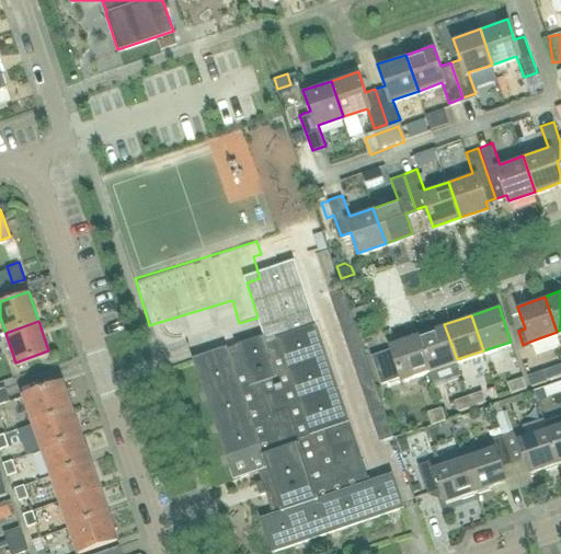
[(361,454),(316,321),(265,338),(262,330),(236,339),(239,348),(229,351),(227,344),(192,356),(233,476),(267,464),(271,475),(256,480),(260,491),(274,486),(282,508),(260,516),(272,551),(403,505),(392,471),(369,479),(361,454)]
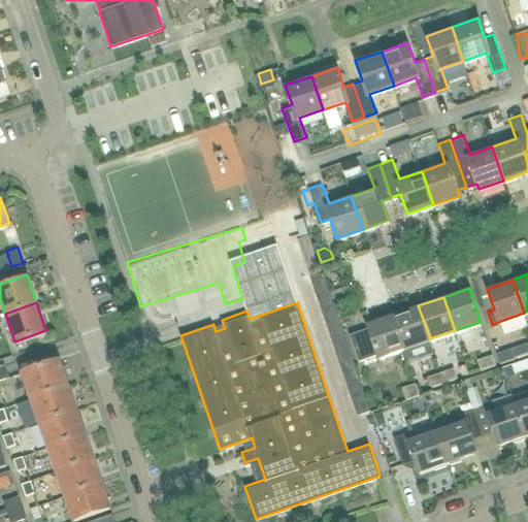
[(418,305),(392,314),(404,348),(430,338),(418,305)]
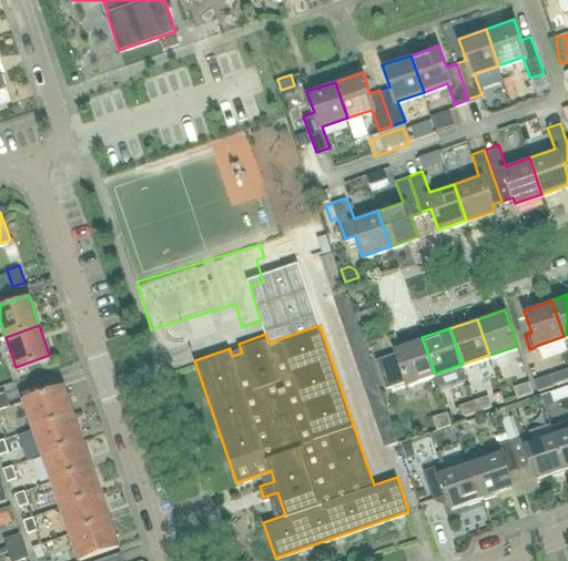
[(406,383),(435,374),(422,337),(394,347),(396,352),(376,358),(385,385),(405,378),(406,383)]
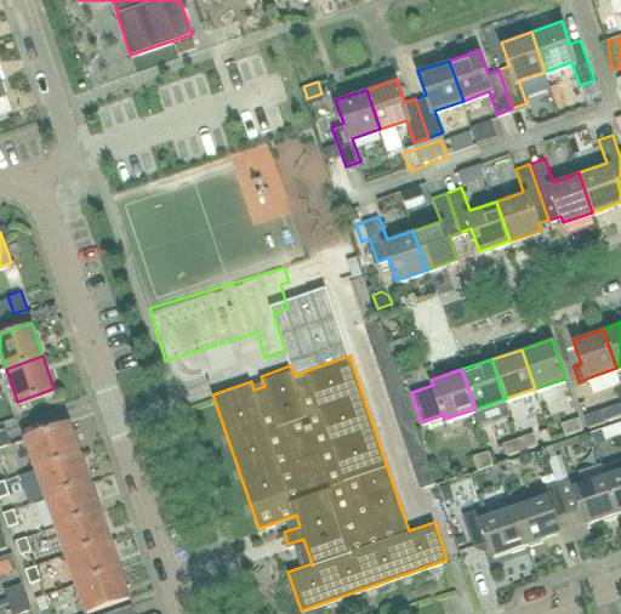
[(600,407),(584,413),(587,425),(605,420),(600,407)]
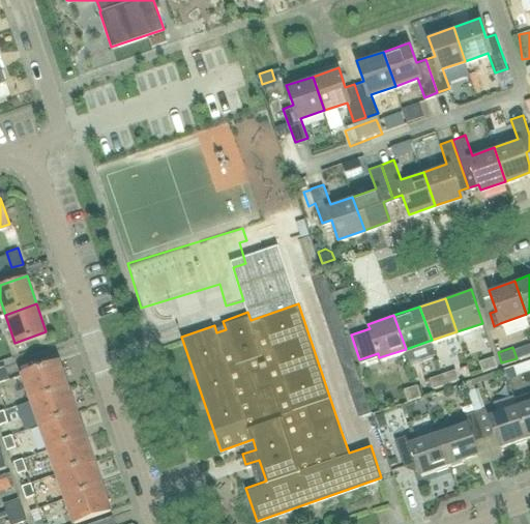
[(478,359),(482,370),(497,365),(494,354),(478,359)]
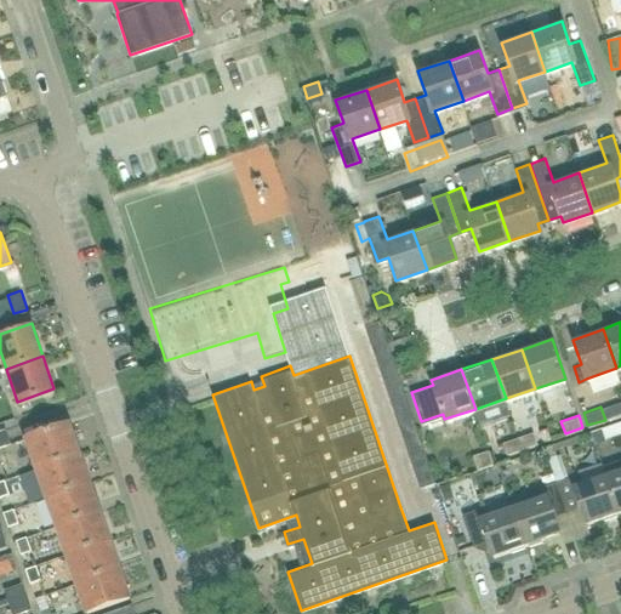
[(35,466),(79,452),(69,422),(26,438),(35,466)]
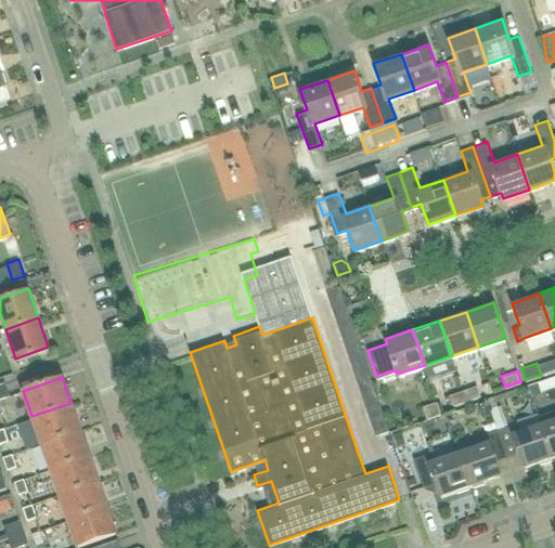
[(0,396),(10,394),(5,381),(0,382),(0,396)]
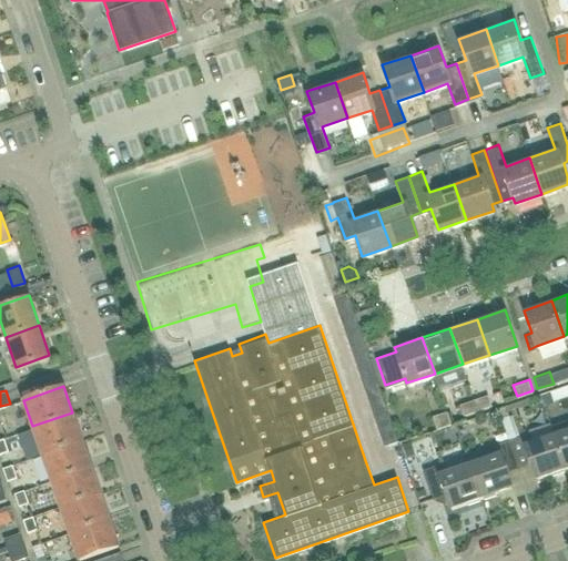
[(488,393),(474,398),(478,409),(492,404),(488,393)]
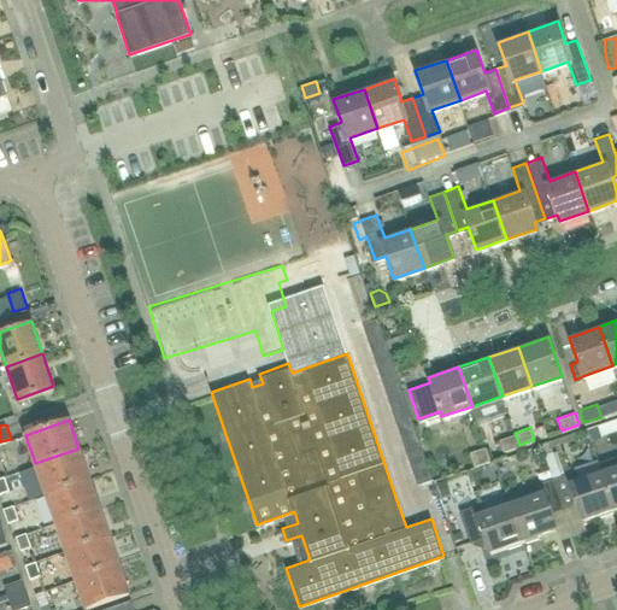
[(519,445),(515,433),(499,438),(503,450),(519,445)]
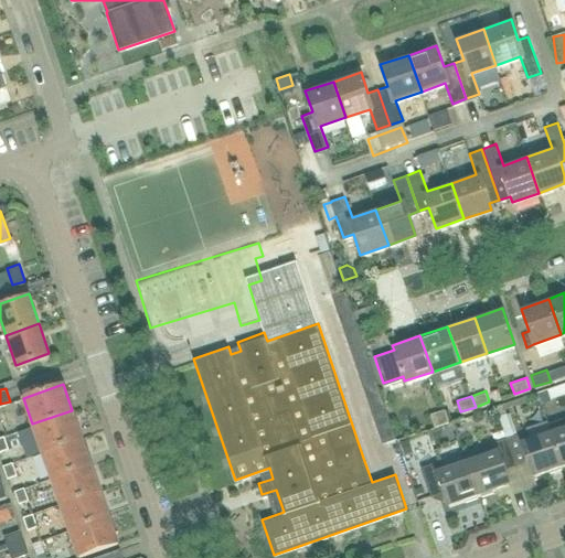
[(563,464),(552,430),(531,438),(528,429),(514,433),(513,431),(516,430),(510,410),(505,411),(502,401),(494,405),(503,428),(515,464),(529,460),(534,474),(563,464)]
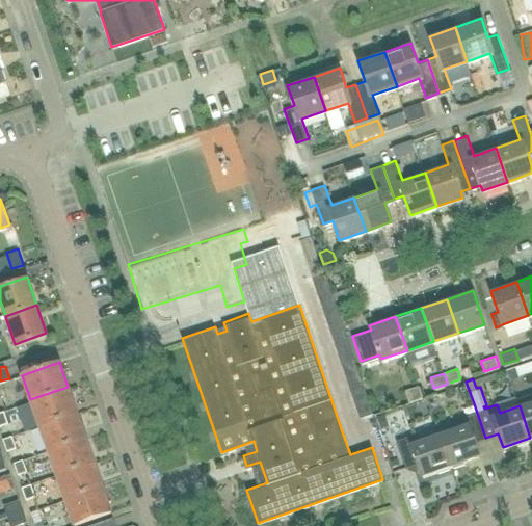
[(422,394),(419,384),(404,389),(408,399),(422,394)]
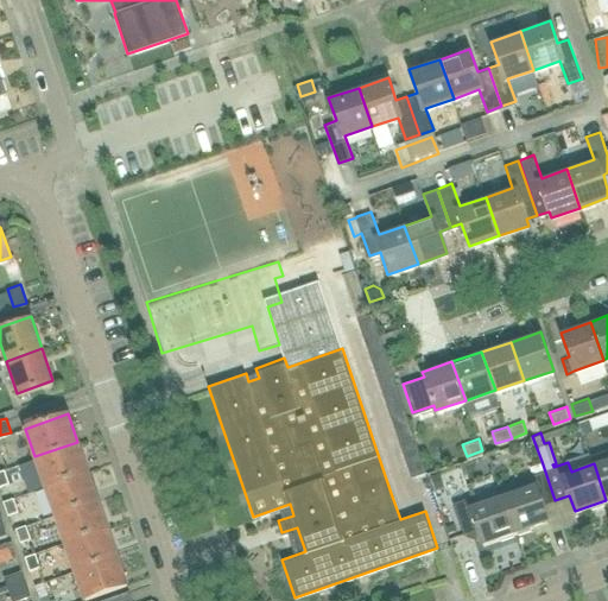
[(45,485),(88,469),(77,442),(35,456),(45,485)]
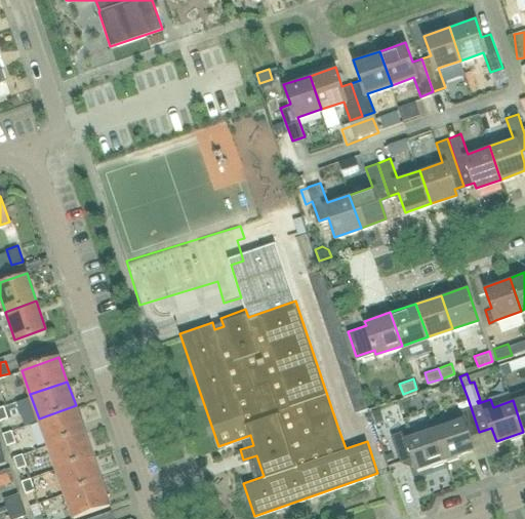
[(513,400),(523,432),(524,430),(524,387),(510,392),(513,400)]
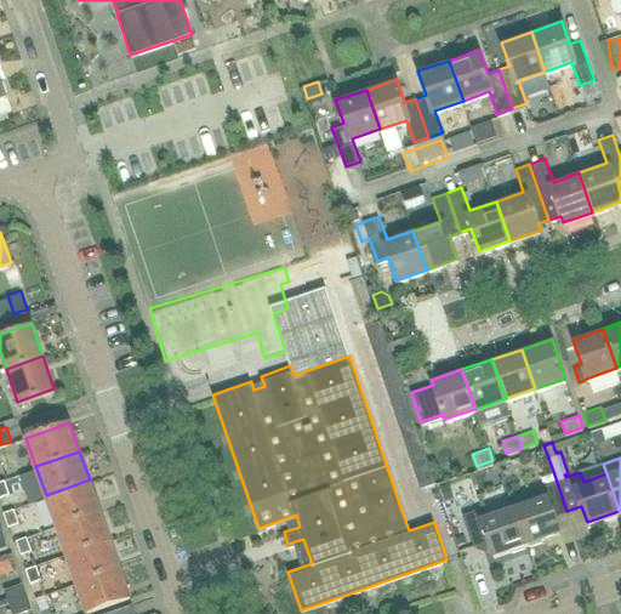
[(513,506),(525,543),(559,532),(553,515),(567,511),(553,471),(541,475),(545,484),(533,489),(536,498),(513,506)]
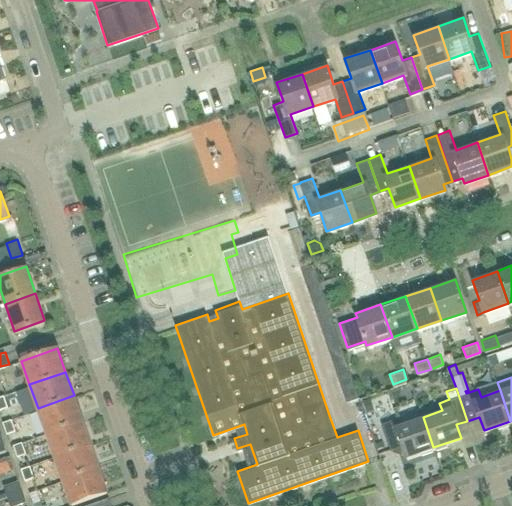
[(74,395),(38,408),(46,431),(82,419),(74,395)]
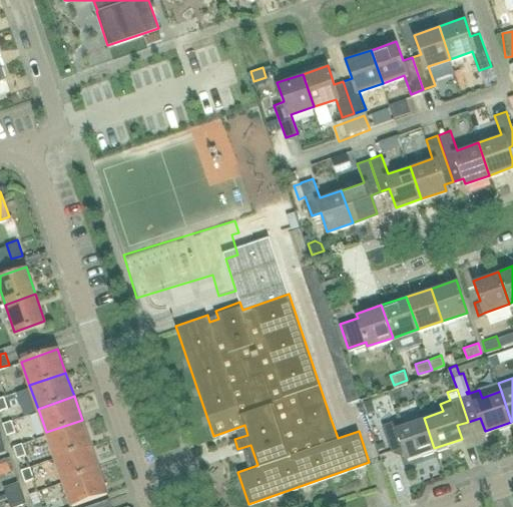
[(434,448),(424,418),(404,425),(402,417),(383,423),(392,448),(403,444),(408,458),(434,448)]
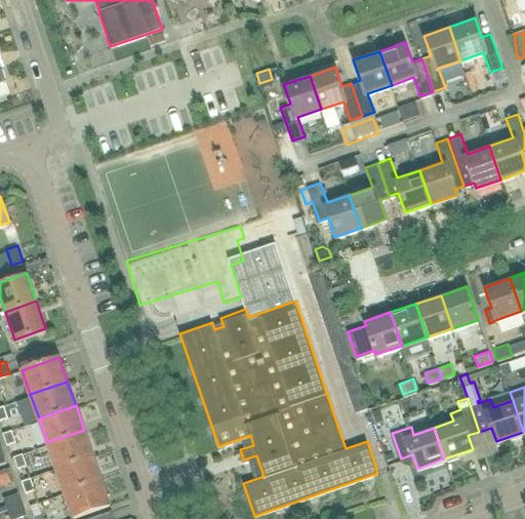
[(11,429),(2,431),(6,443),(14,440),(11,429)]
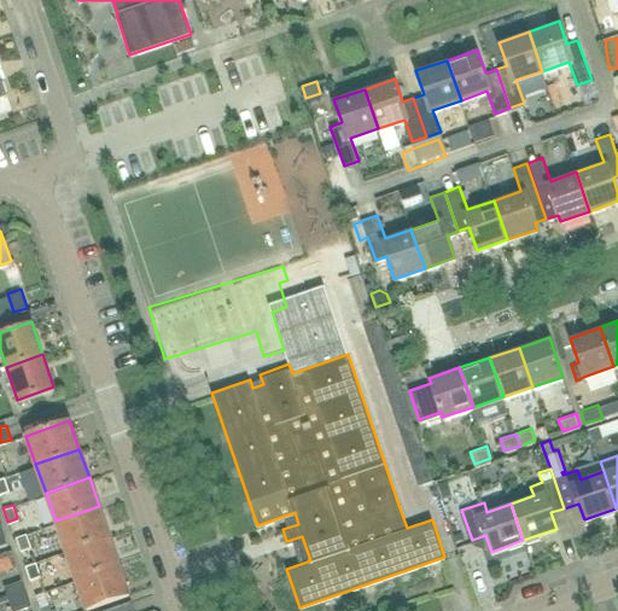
[(99,506),(56,521),(65,550),(109,535),(99,506)]
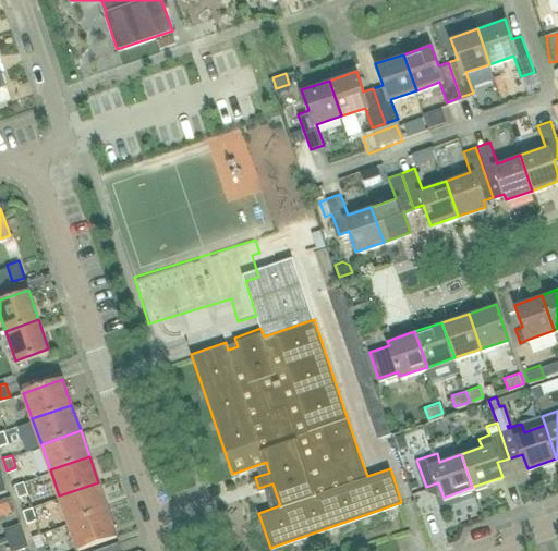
[(17,496),(27,493),(23,480),(14,482),(17,496)]
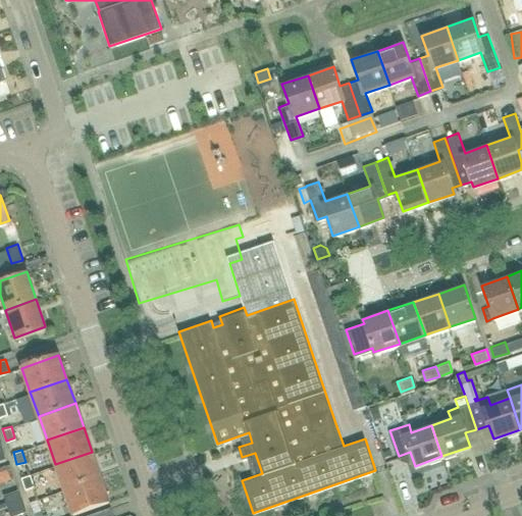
[(92,452),(55,464),(64,488),(101,476),(92,452)]
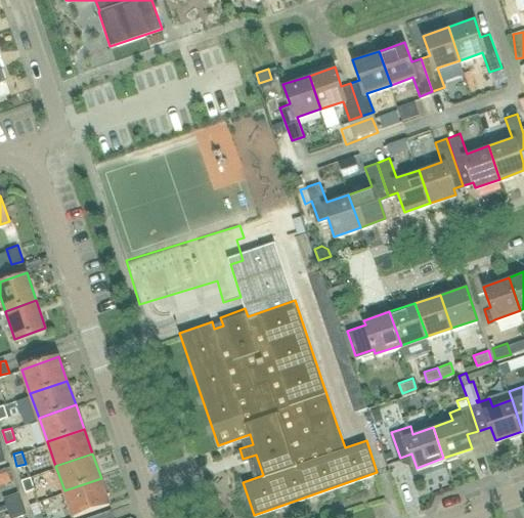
[(0,483),(11,480),(7,469),(0,471),(0,483)]
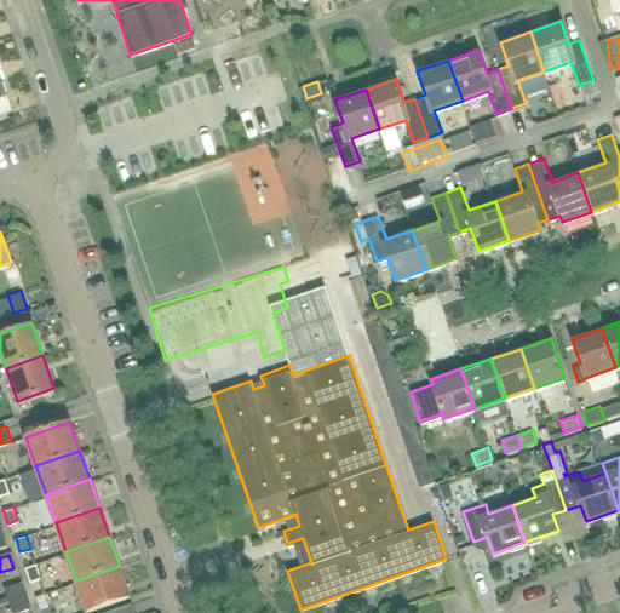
[(24,566),(29,580),(40,577),(35,562),(24,566)]
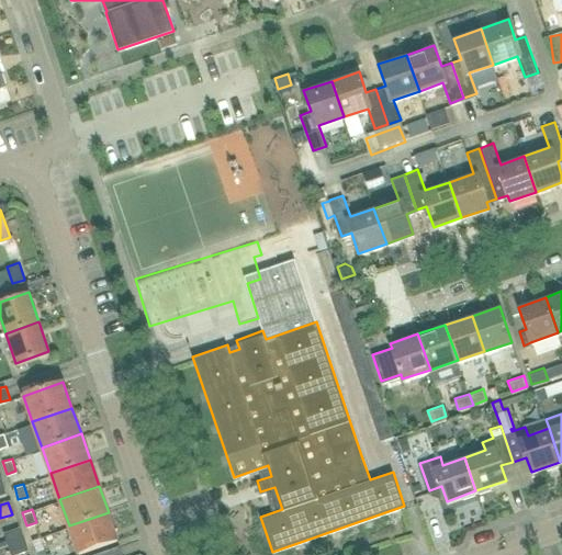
[(109,512),(69,525),(78,551),(117,536),(109,512)]
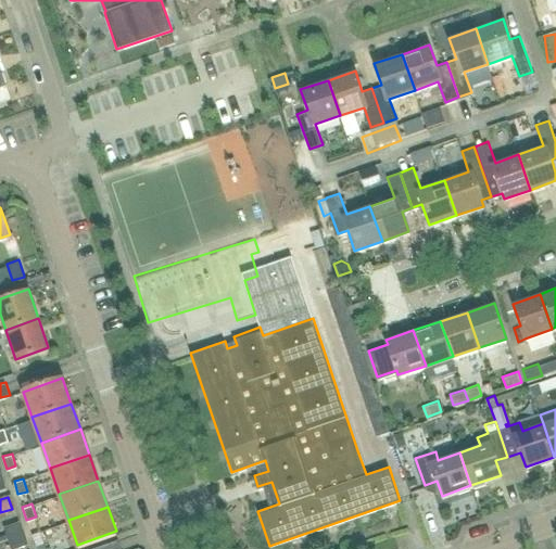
[(20,519),(3,525),(7,536),(24,531),(20,519)]
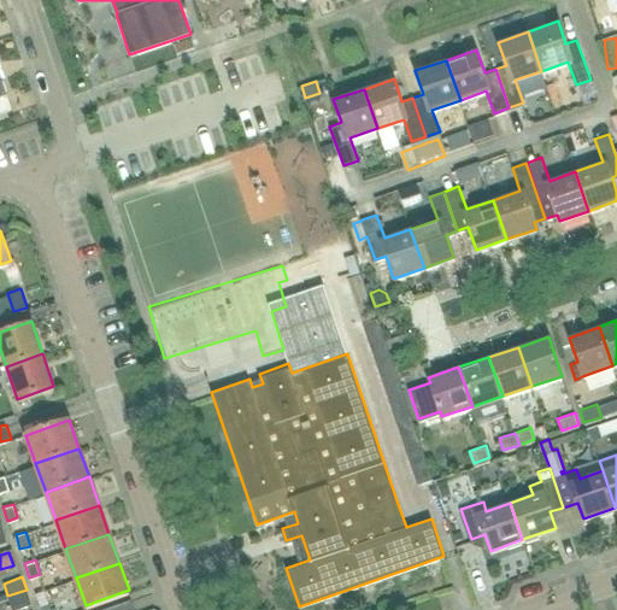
[(12,609),(31,603),(27,590),(7,596),(12,609)]
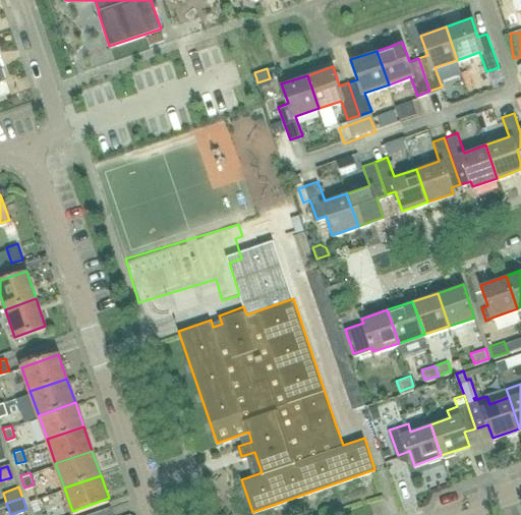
[(113,514),(110,505),(85,513),(85,514),(113,514)]
